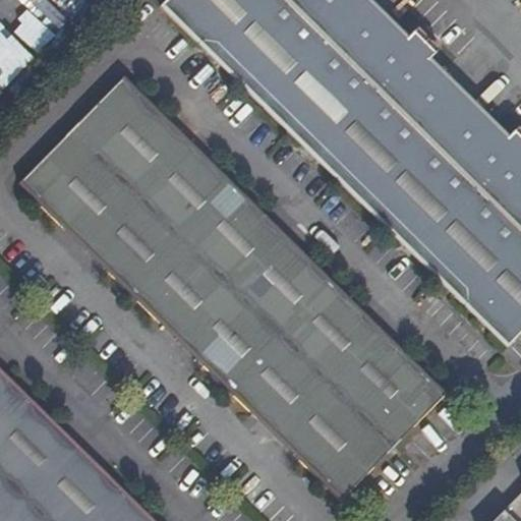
[(60,18),(37,0),(19,0),(1,23),(35,51),(60,18)]
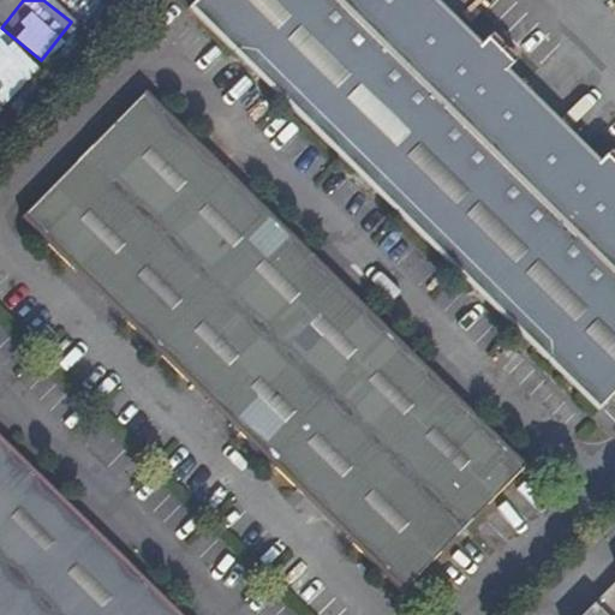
[(197,0),(189,9),(598,411),(614,393),(614,157),(605,159),(604,157),(601,161),(577,138),(573,142),(553,121),(556,118),(553,113),(548,117),(527,96),(531,93),(508,70),(512,66),(511,65),(511,54),(512,53),(500,41),(499,41),(488,41),(487,41),(483,45),(459,21),(455,25),(435,5),(439,0),(437,0),(197,0)]
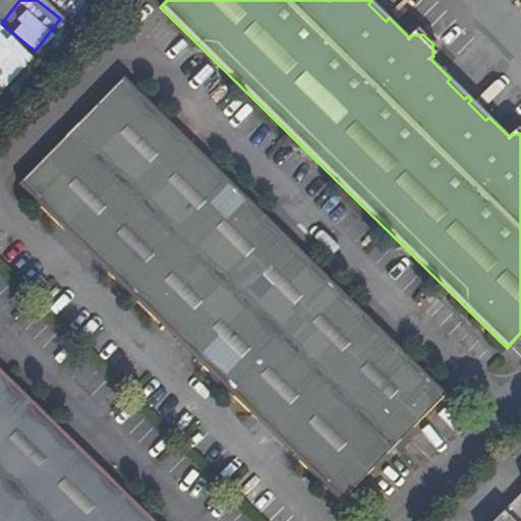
[(125,77),(19,184),(42,207),(42,208),(60,226),(60,225),(66,231),(70,227),(105,262),(102,266),(108,272),(107,272),(156,321),(157,320),(163,326),(167,322),(201,356),(197,360),(204,365),(204,366),(252,415),(252,414),(258,420),(263,416),(297,451),(294,455),(300,461),(299,461),(341,503),(448,394),(406,353),(400,347),(396,351),(361,316),(364,313),(358,307),(359,306),(310,258),(309,258),(303,252),(299,256),(265,222),(269,219),(263,213),(263,212),(214,164),(208,158),(204,162),(169,127),(172,124),(166,118),(167,117),(149,99),(148,100),(125,77)]
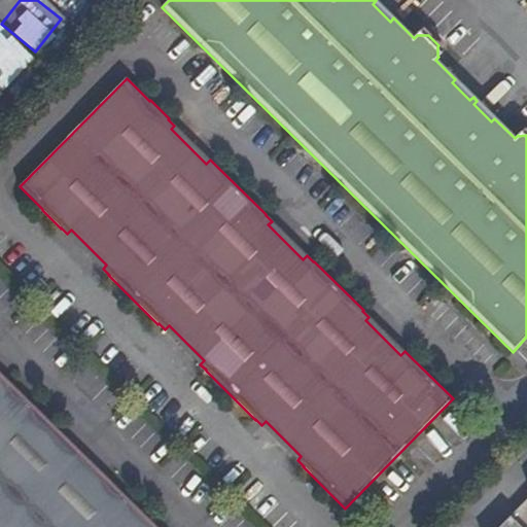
[(0,526),(156,526),(153,523),(154,523),(104,473),(104,475),(98,468),(94,471),(59,437),(62,433),(56,427),(57,426),(7,378),(6,379),(0,373),(0,372),(0,526)]
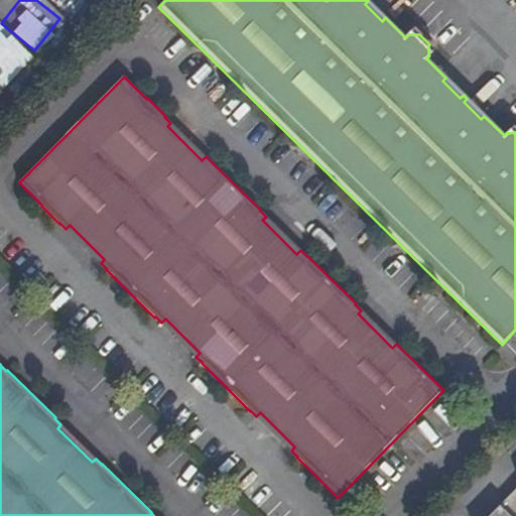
[(515,515),(515,488),(488,515),(515,515)]
